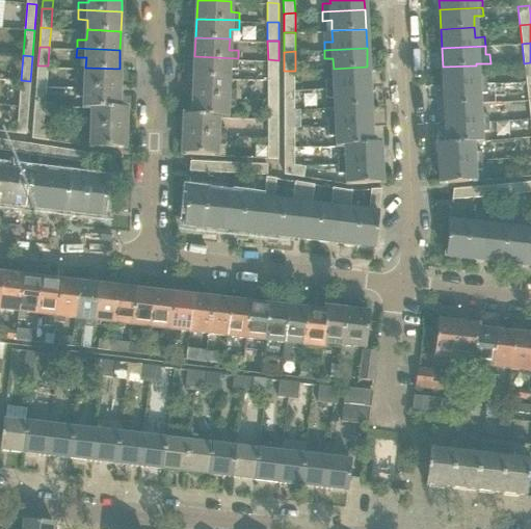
[(194,56),(194,76),(228,77),(228,68),(237,69),(238,58),(194,56)]
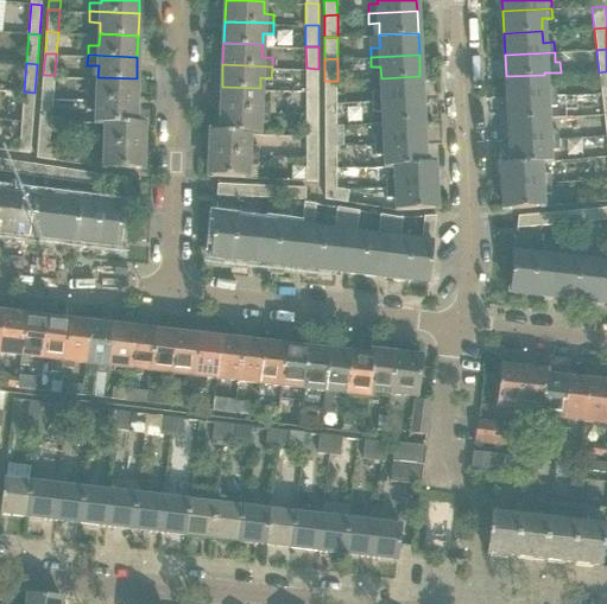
[(318,69),(307,68),(307,90),(318,90),(318,69)]
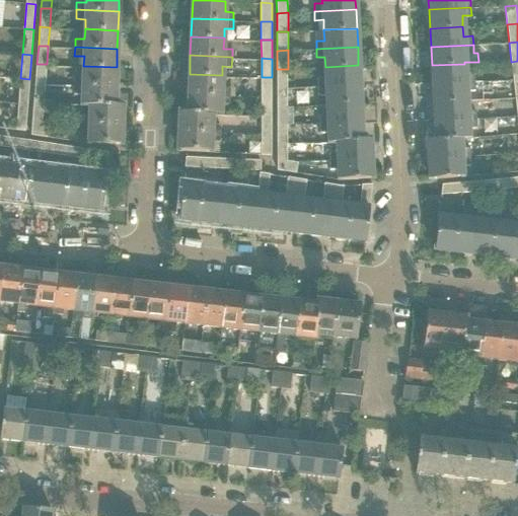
[(37,64),(35,82),(46,83),(47,64),(37,64)]
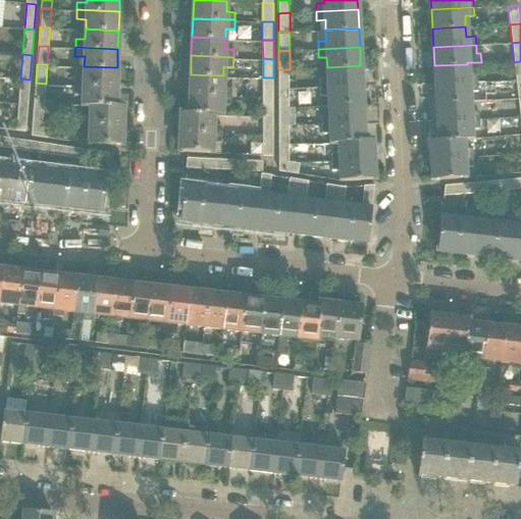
[(467,64),(434,65),(435,85),(477,83),(477,72),(467,73),(467,64)]
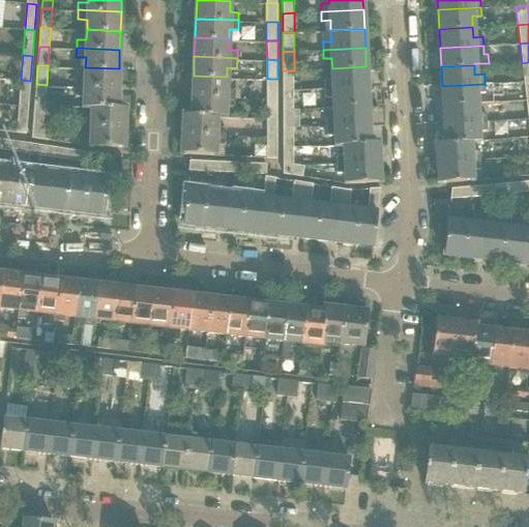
[(324,80),(325,88),(366,86),(365,66),(332,68),(332,80),(324,80)]
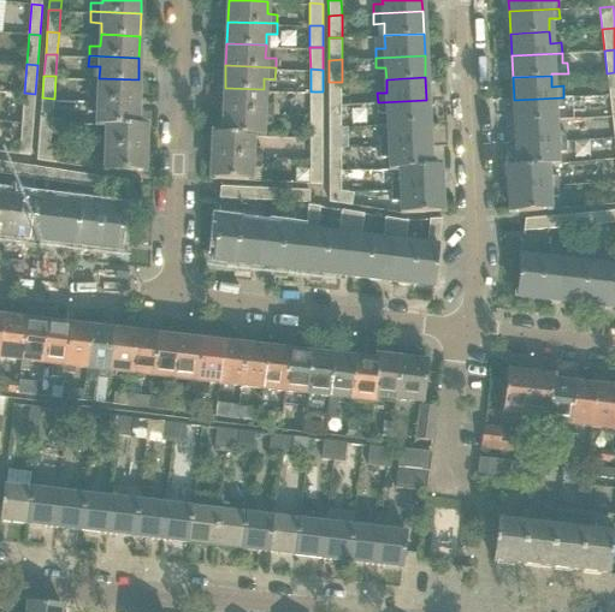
[(87,91),(87,100),(137,102),(139,79),(99,78),(99,93),(87,91)]
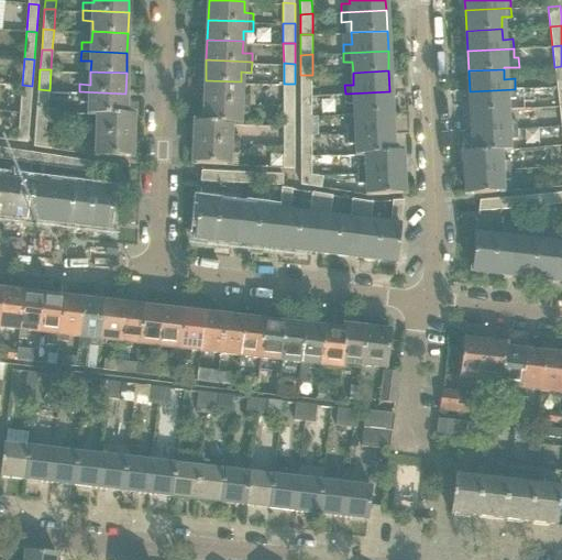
[(300,75),(300,96),(312,95),(312,75),(300,75)]
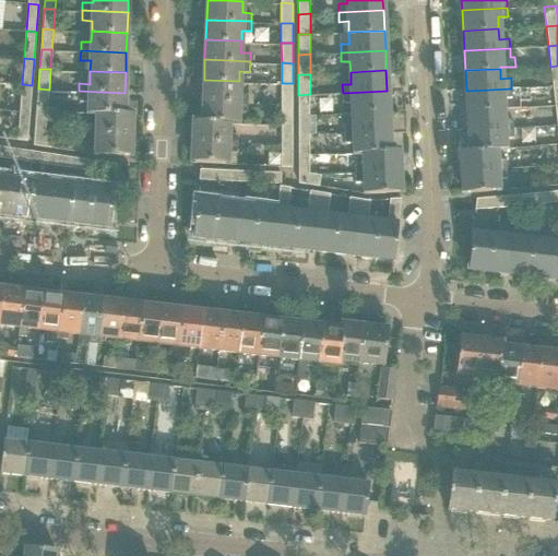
[(204,80),(203,99),(248,102),(248,94),(239,94),(239,81),(204,80)]
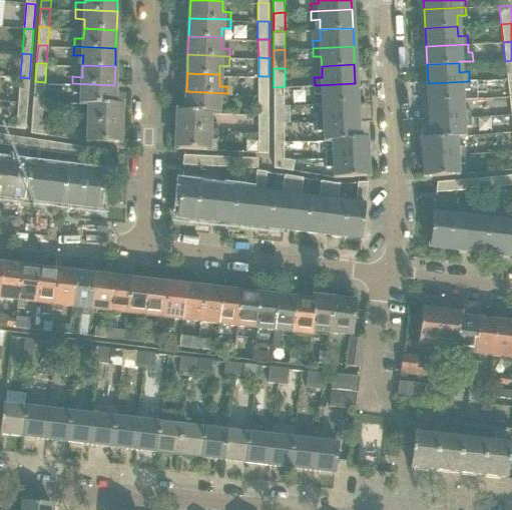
[(269,76),(259,76),(259,94),(269,95),(269,76)]
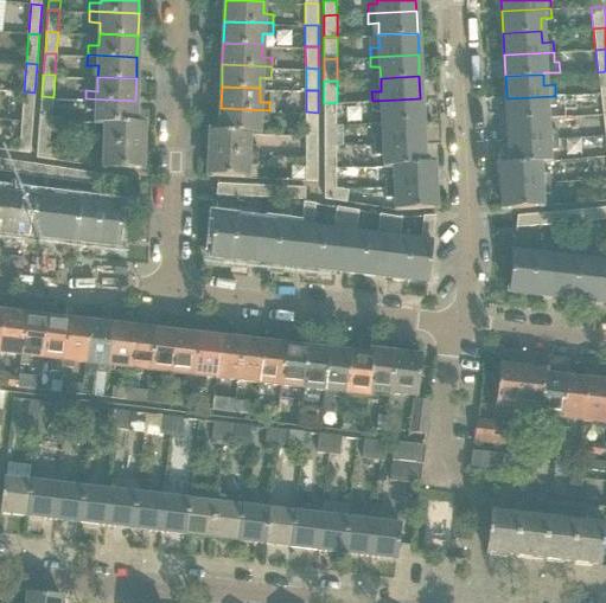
[(24,91),(21,121),(32,122),(34,92),(24,91)]
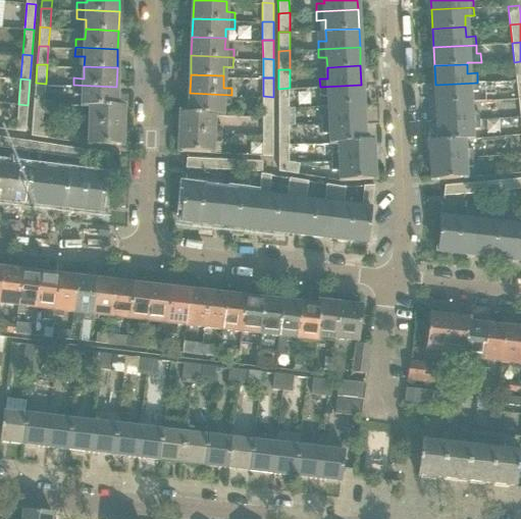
[(36,83),(34,102),(44,102),(46,84),(36,83)]
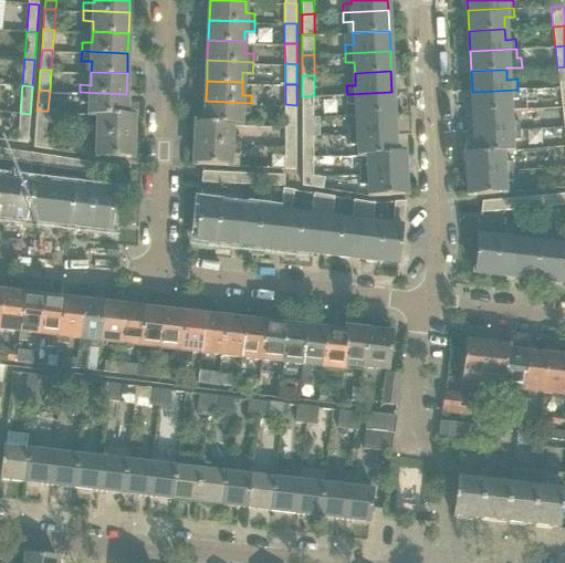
[(518,90),(472,92),(472,104),(473,112),(509,110),(508,97),(519,97),(518,90)]
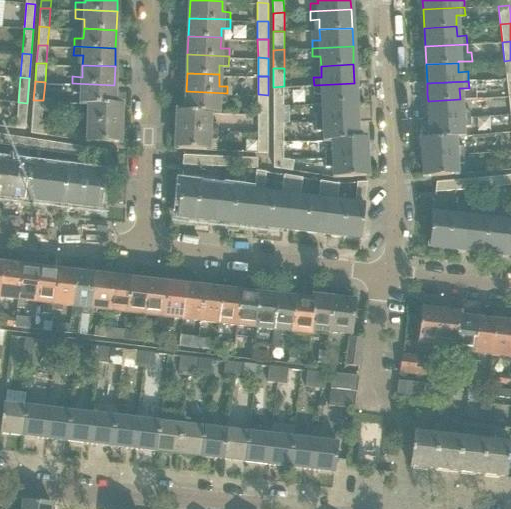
[(81,102),(89,102),(121,104),(121,103),(113,103),(114,85),(72,83),(72,91),(81,91),(81,102)]
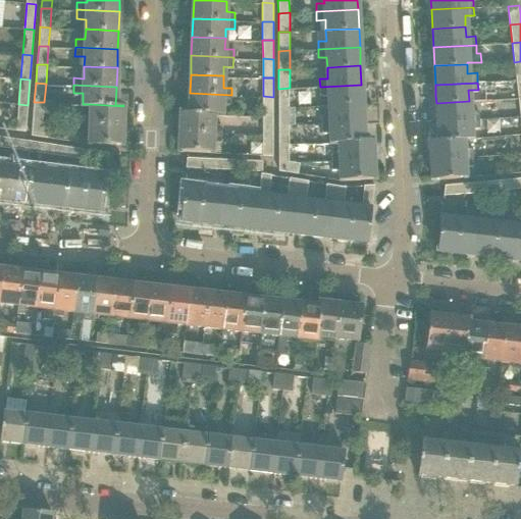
[(328,94),(329,105),(362,103),(361,85),(320,87),(320,95),(328,94)]
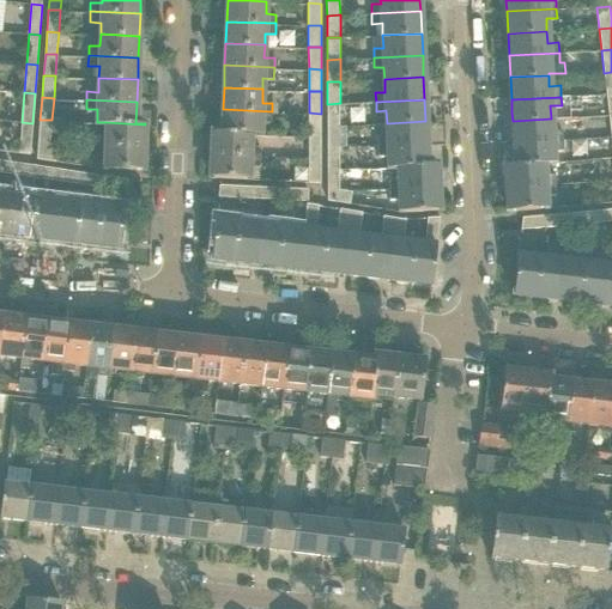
[(327,104),(327,126),(340,126),(340,103),(327,104)]
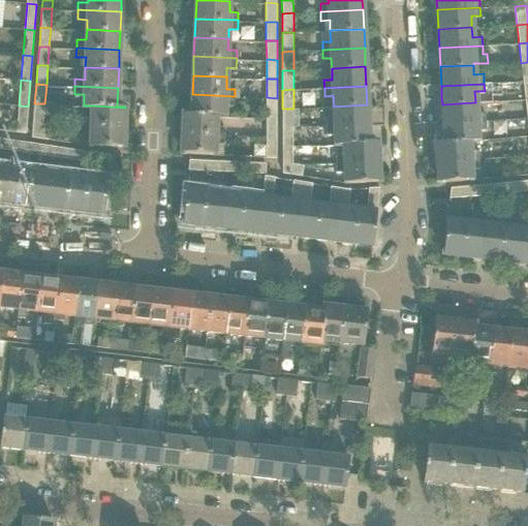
[(183,113),(216,115),(224,115),(225,104),(234,104),(235,96),(192,94),(191,113),(183,113)]
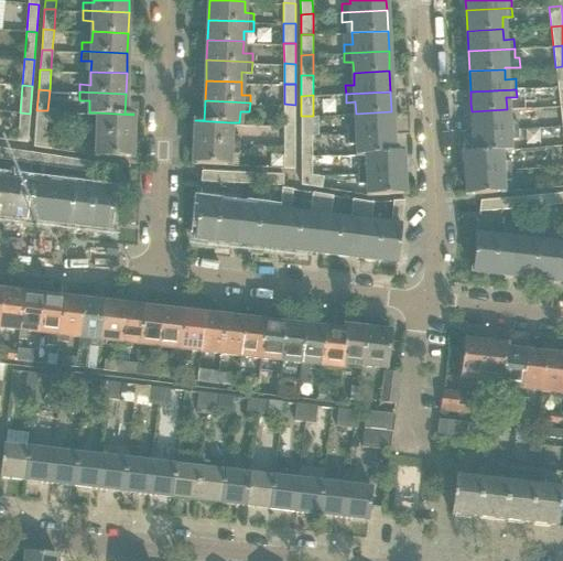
[(295,105),(284,104),(284,125),(295,125),(295,105)]
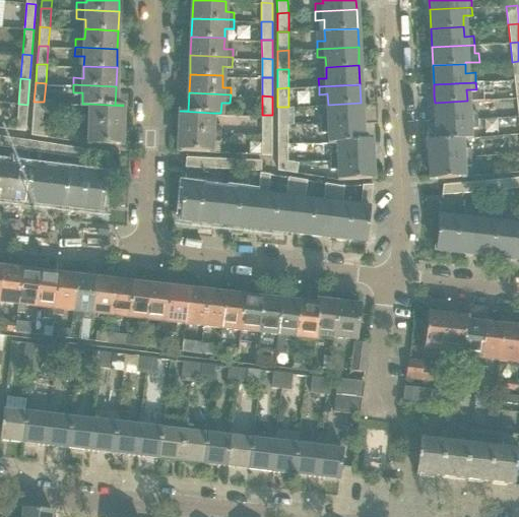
[(467,101),(435,103),(435,121),(477,119),(477,110),(467,110),(467,101)]
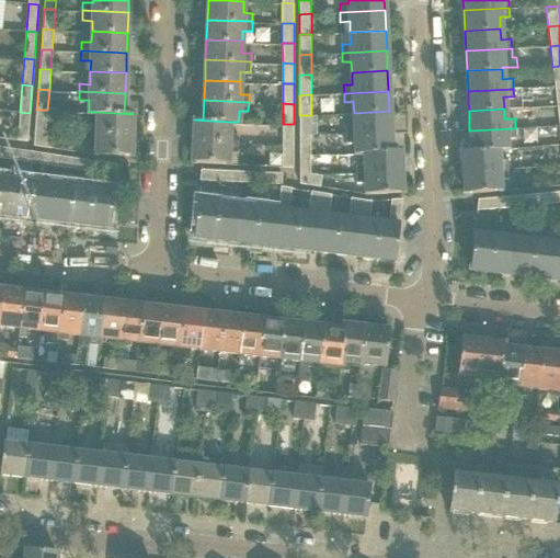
[(36,110),(35,129),(46,131),(47,110),(36,110)]
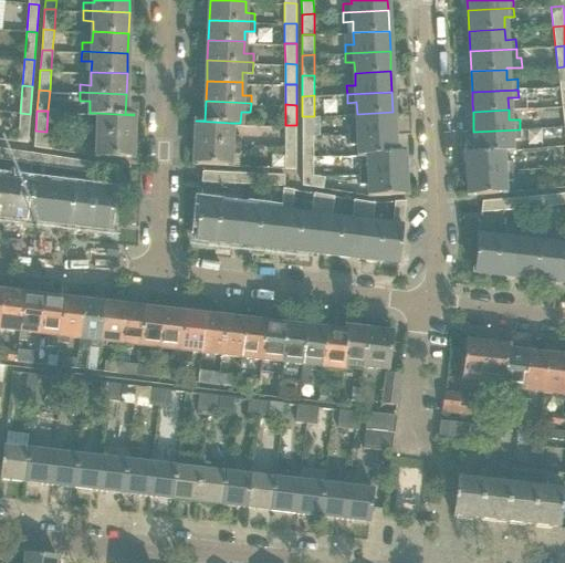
[(357,125),(348,125),(349,134),(359,134),(394,133),(393,112),(358,114),(357,114),(357,125)]
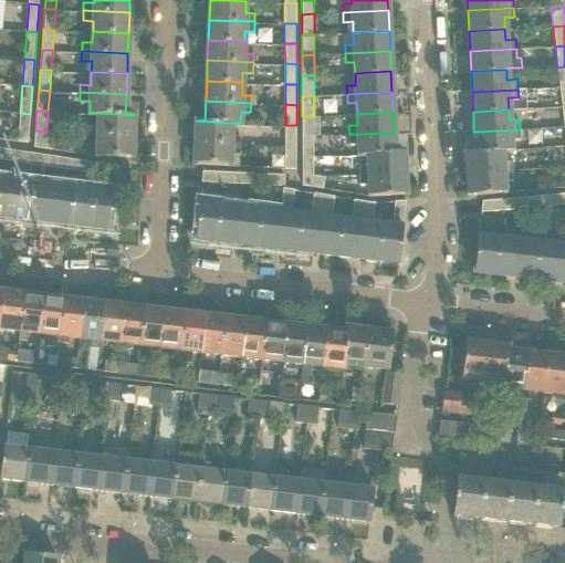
[(20,113),(18,139),(28,139),(30,114),(20,113)]
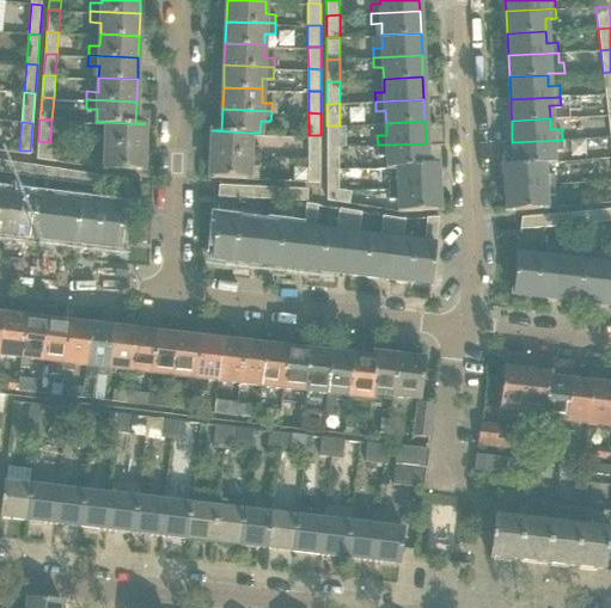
[(96,135),(96,143),(144,146),(145,124),(107,122),(105,135),(96,135)]
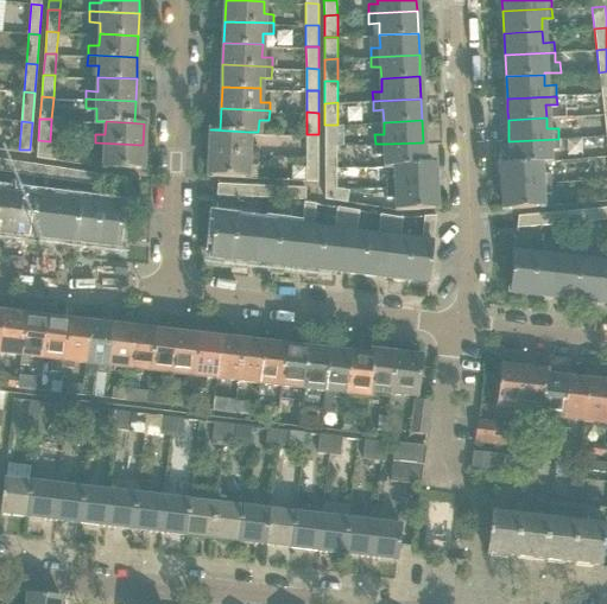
[(337,125),(324,125),(324,147),(337,146),(337,144),(342,144),(342,124),(337,125)]
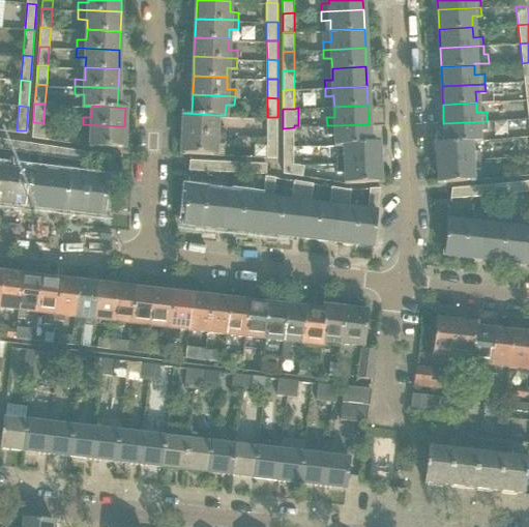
[(183,113),(182,133),(225,134),(225,125),(216,124),(216,115),(183,113)]
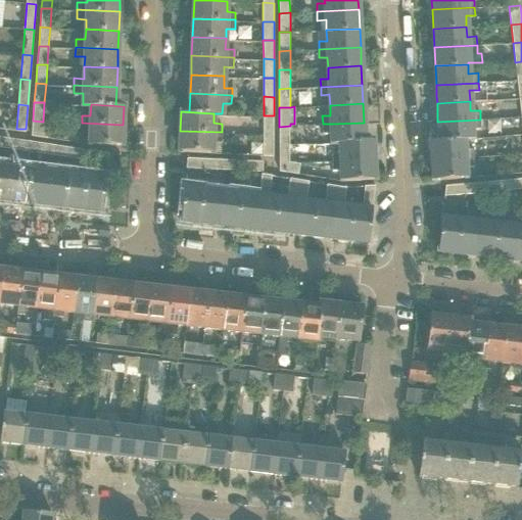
[(274,115),(264,115),(264,134),(274,135),(274,115)]
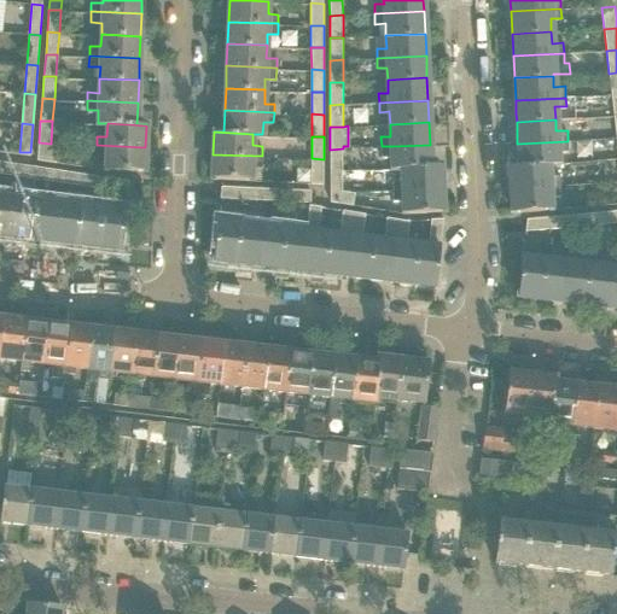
[(517,144),(518,167),(549,165),(559,164),(558,152),(569,152),(568,141),(517,144)]
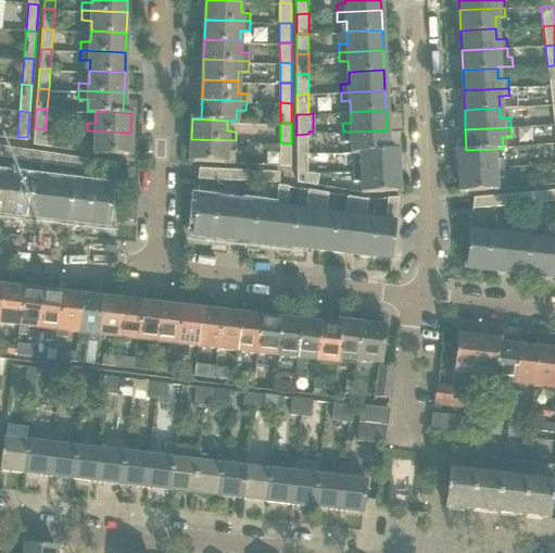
[(35,128),(34,142),(50,145),(51,133),(52,129),(46,129),(35,128)]
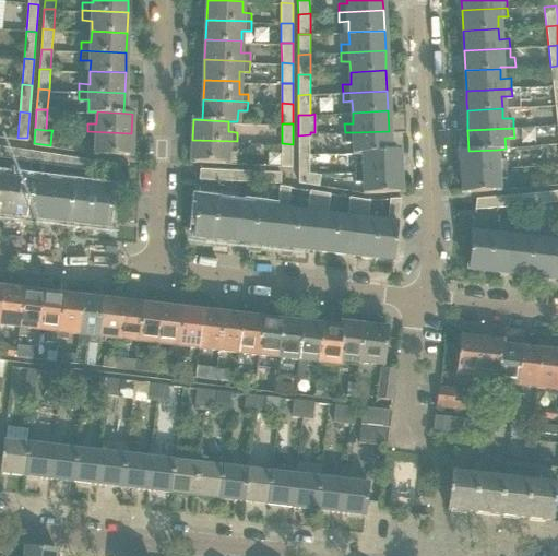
[(131,133),(87,131),(86,141),(95,142),(95,153),(131,154),(131,133)]
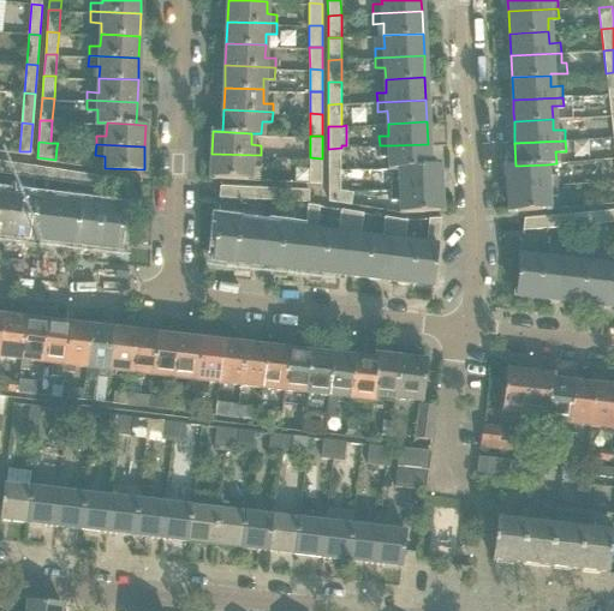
[(391,145),(380,145),(380,156),(391,155),(391,167),(400,167),(439,166),(439,165),(429,165),(428,144),(391,145)]
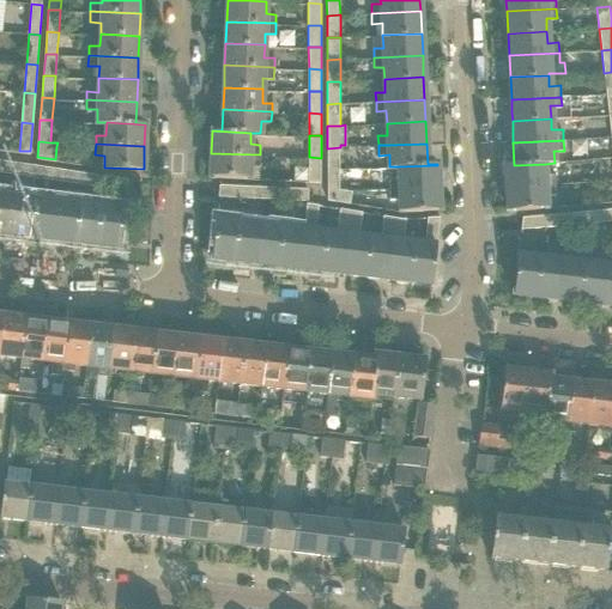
[(327,148),(327,170),(340,169),(340,147),(327,148)]
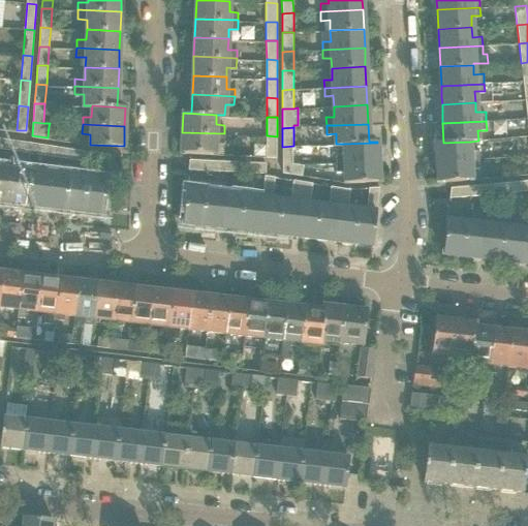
[(224,133),(182,132),(181,152),(215,153),(215,142),(223,143),(224,133)]
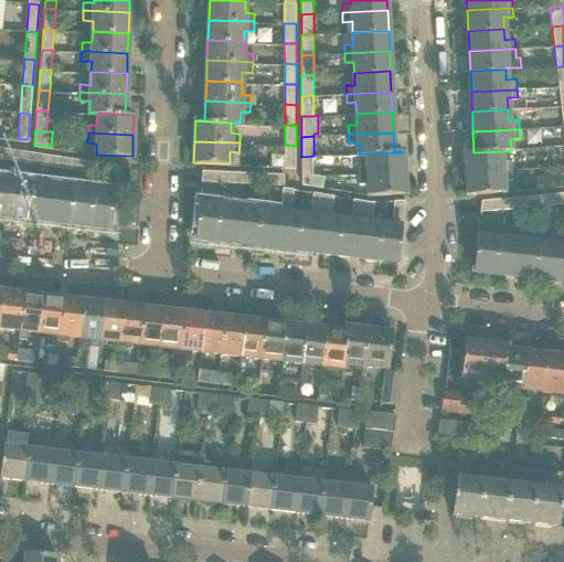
[(296,146),(285,145),(285,167),(296,167),(296,146)]
